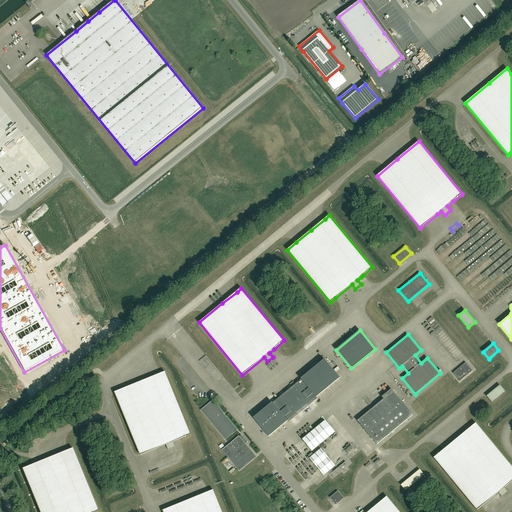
[(316,397),(340,378),(325,359),(301,379),(272,403),(272,402),(253,418),(268,437),(287,421),(288,422),(317,399),(316,397)]
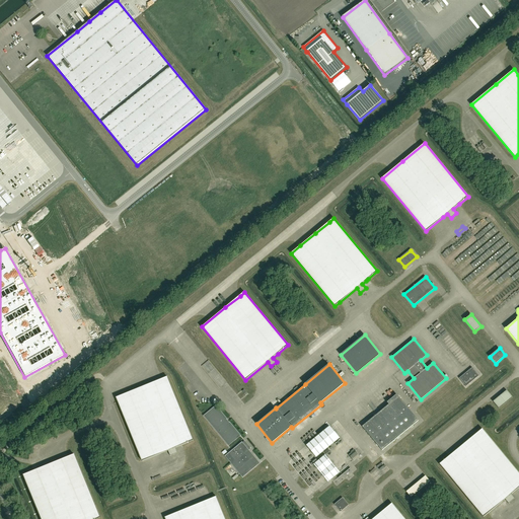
[(466,386),(479,376),(472,367),(459,378),(466,386)]
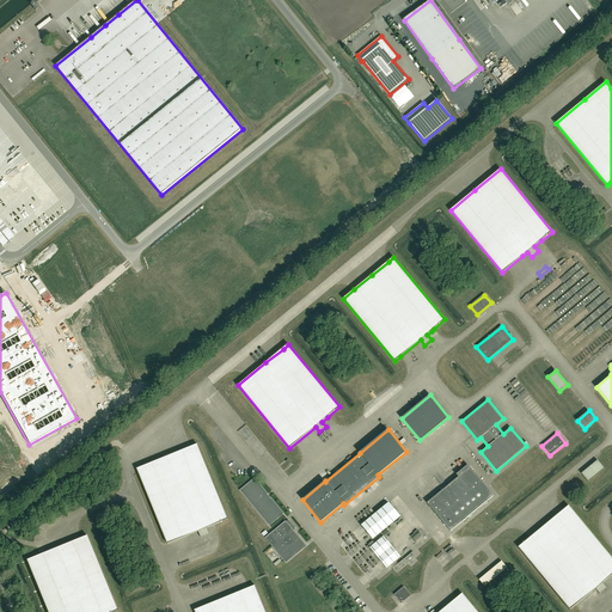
[(212,526),(228,519),(197,444),(166,457),(138,469),(167,544),(199,531),(201,537),(209,533),(207,528),(212,526)]
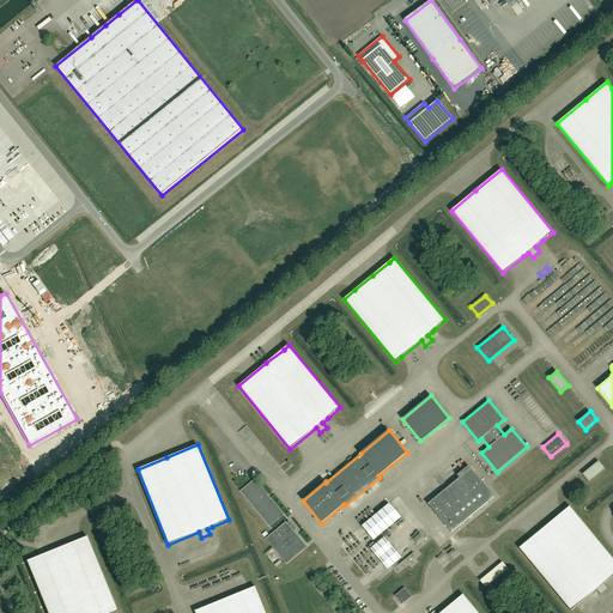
[(589,483),(606,469),(599,461),(582,474),(589,483)]
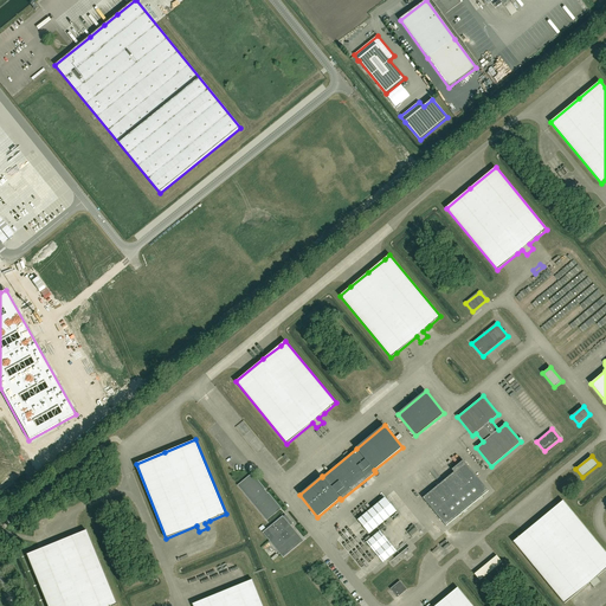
[(465,463),(423,498),(446,526),(489,491),(465,463)]
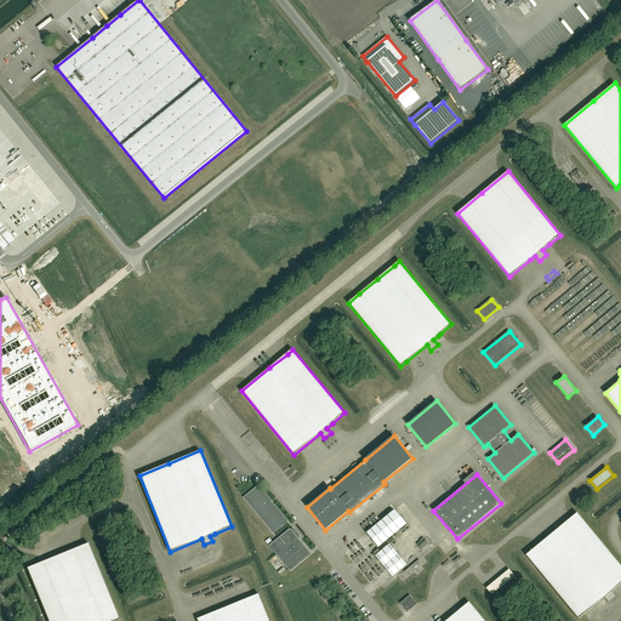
[(274,533),(288,520),(274,506),(274,507),(271,502),(271,501),(258,486),(245,497),(274,533)]
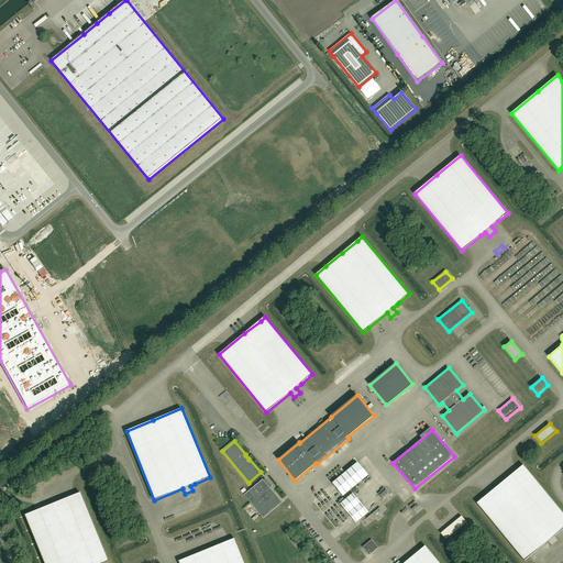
[(345,468),(348,471),(360,461),(356,457),(354,459),(353,457),(346,463),(349,466),(345,468)]
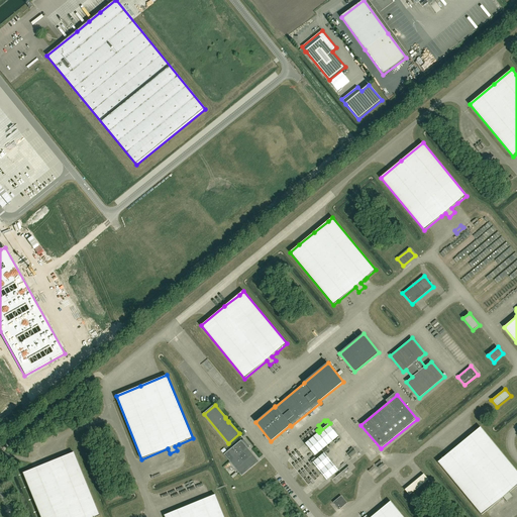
[(315,455),(338,436),(328,424),(305,443),(315,455)]
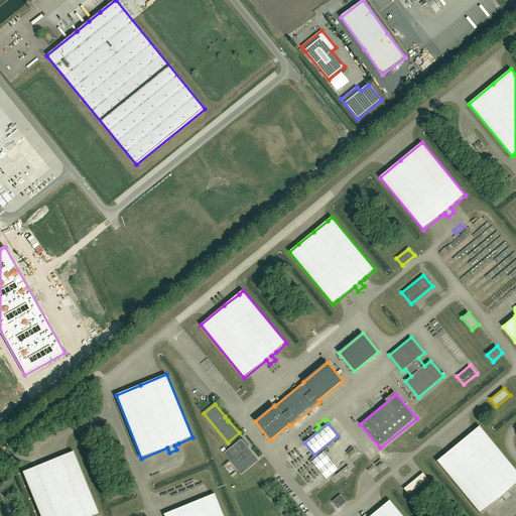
[(481,514),(494,503),(502,496),(505,500),(511,495),(508,492),(515,484),(515,470),(480,426),(466,437),(437,461),(481,514)]
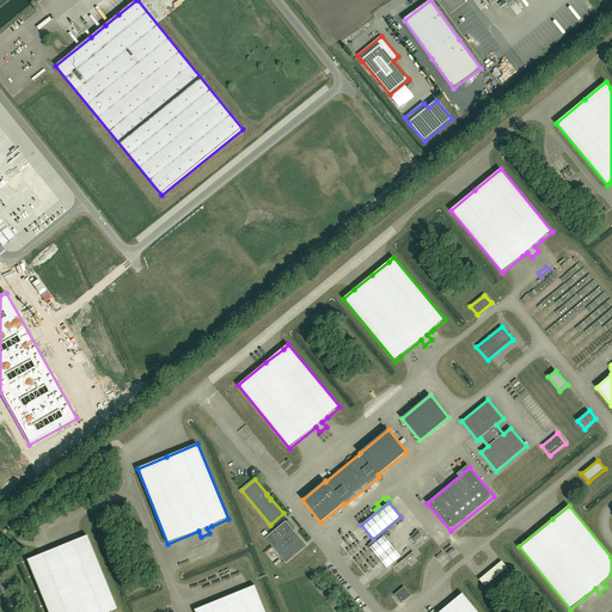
[(286,562),(305,546),(293,532),(297,530),(288,520),(267,538),(286,562)]
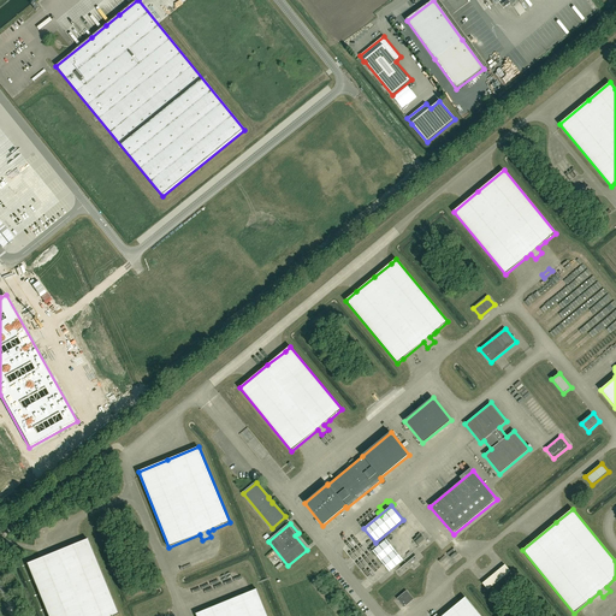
[(422,549),(431,545),(426,535),(418,539),(422,549)]
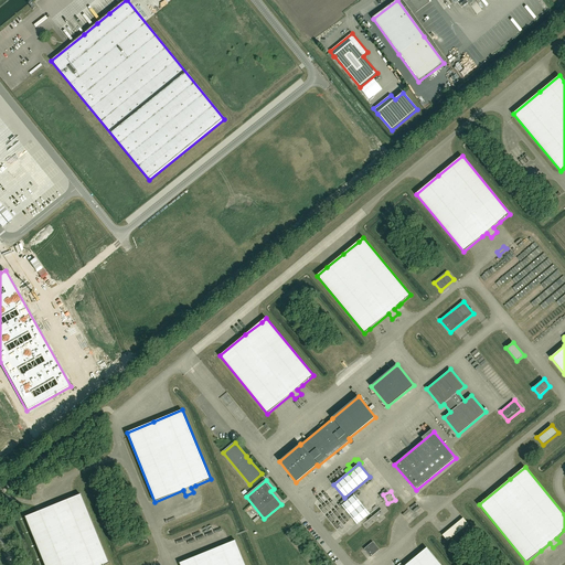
[(81,494),(74,497),(61,502),(36,512),(24,518),(43,564),(105,564),(108,564),(81,494)]
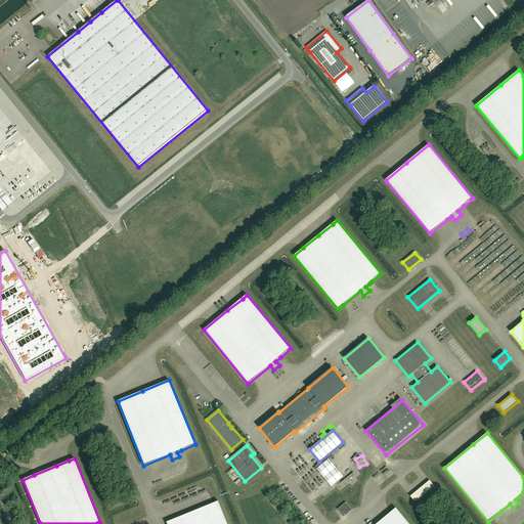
[(343,477),(329,460),(316,469),(331,486),(335,483),(343,477)]
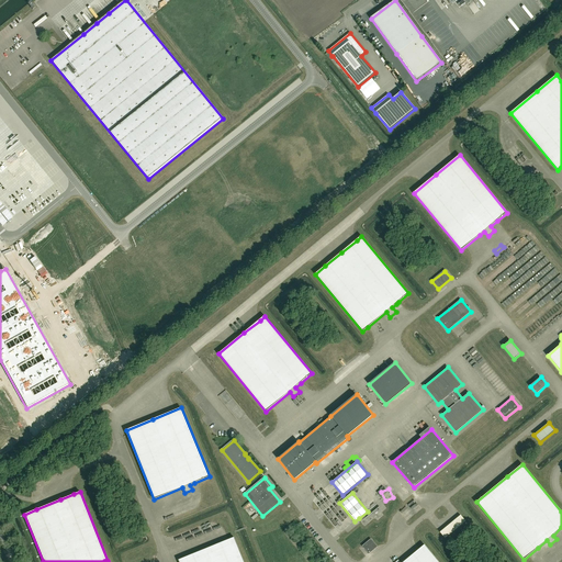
[(465,520),(461,515),(440,532),(445,538),(465,520)]
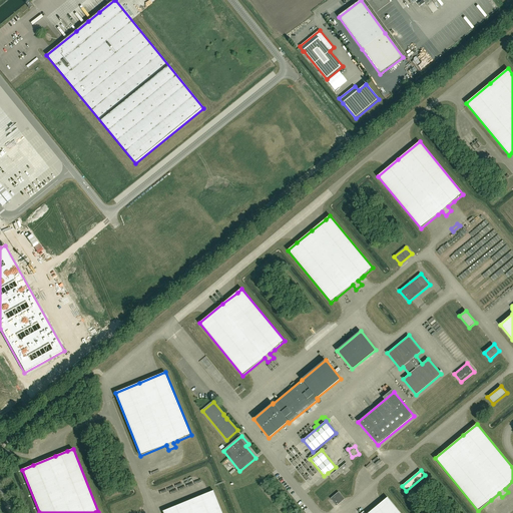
[(163,512),(222,512),(213,491),(204,495),(163,511),(163,512)]
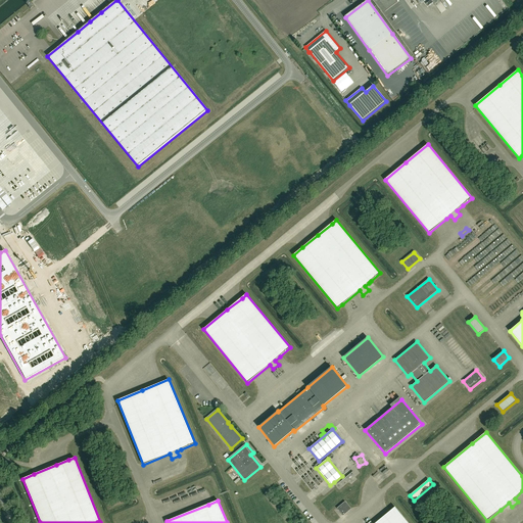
[(343,516),(351,509),(345,502),(337,508),(343,516)]
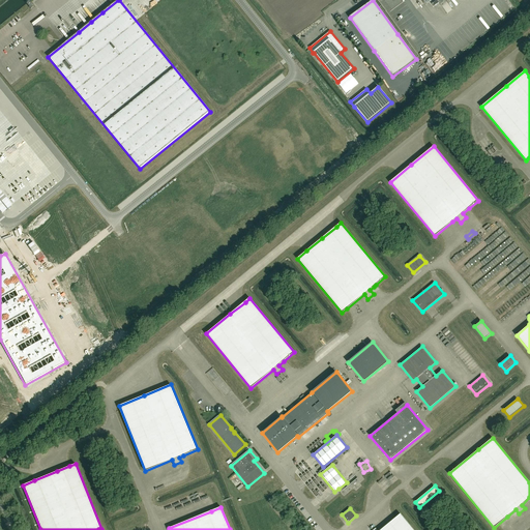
[(380,529),(413,529),(401,513),(385,527),(380,529)]
